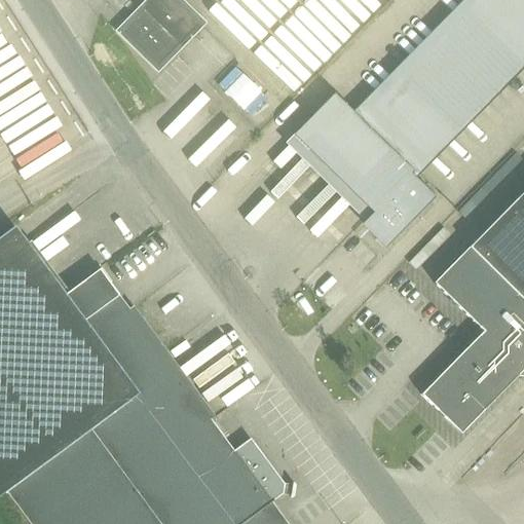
[(159,65),(201,22),(179,0),(151,0),(129,23),(131,23),(123,29),(131,36),(129,36),(159,65)]
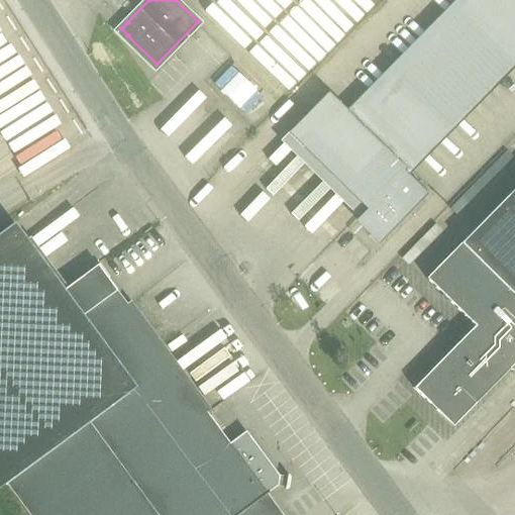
[(462,0),(352,113),(329,90),(289,130),(367,207),(358,215),(383,239),(429,193),(406,169),(514,58),(514,0),(462,0)]
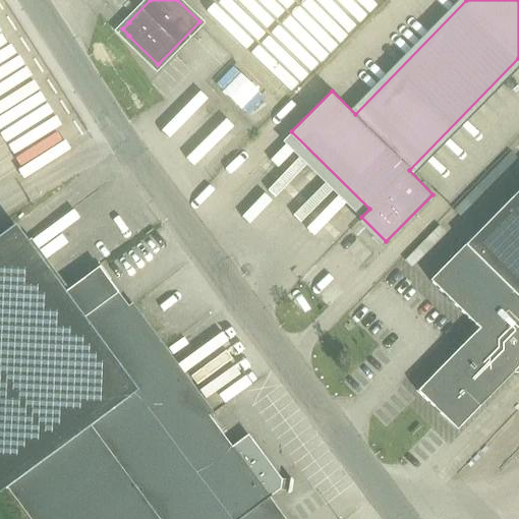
[(518,188),(465,243),(518,296),(518,364),(518,188)]
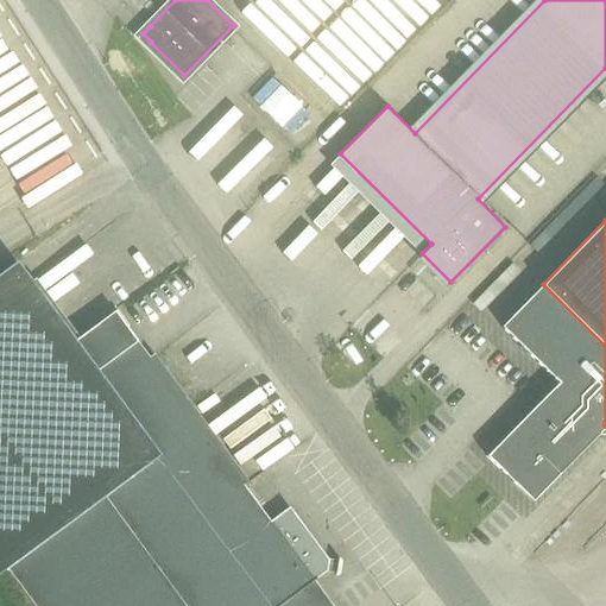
[(20,259),(0,273),(0,572),(8,567),(37,605),(329,605),(334,603),(311,573),(323,563),(333,565),(332,567),(334,568),(336,550),(334,550),(334,553),(326,551),(288,500),(267,515),(117,309),(79,338),(20,259)]
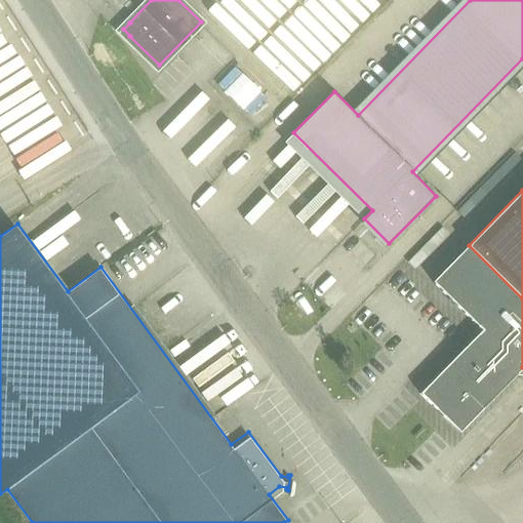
[(445,413),(447,415),(449,417),(451,418),(454,420),(458,420),(460,421),(465,420),(468,420),(471,418),(473,417),(476,415),(484,406),(485,407),(519,372),(522,372),(522,367),(522,298),(469,245),(434,281),(483,329),(421,392),(444,414),(445,413)]
